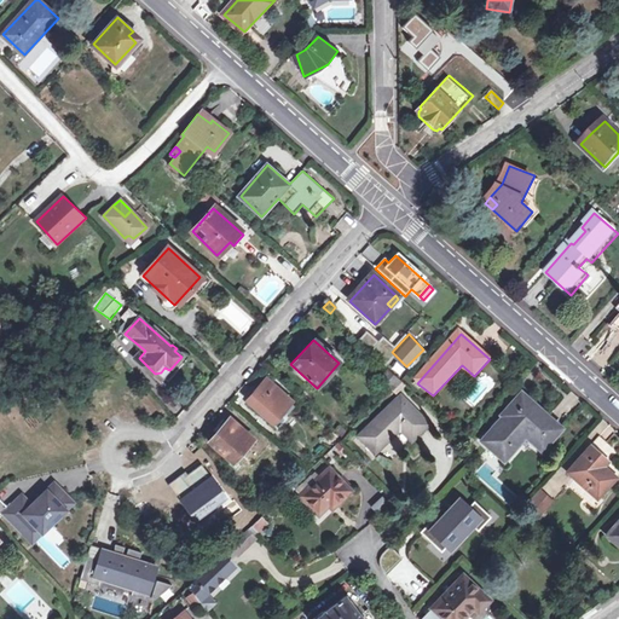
[(155,374),(139,358),(134,362),(158,383),(169,370),(165,368),(161,372),(155,374)]
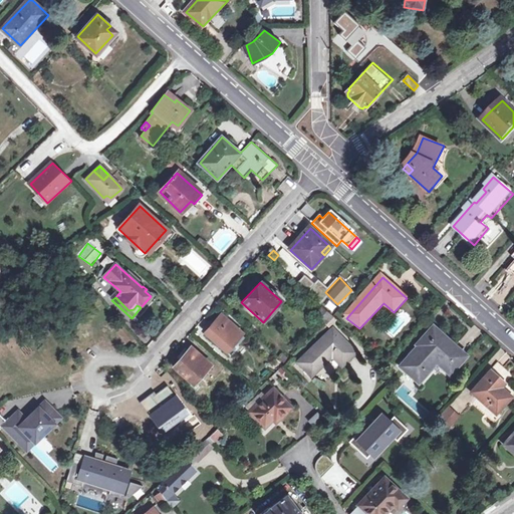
[(316,314),(326,324),(333,317),(322,307),(316,314)]
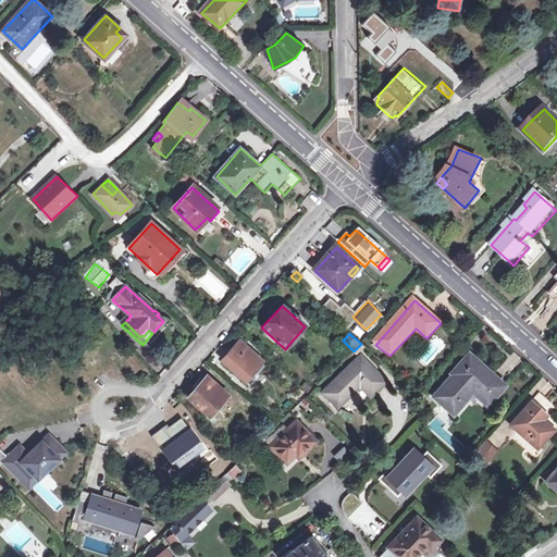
[(259,374),(267,366),(240,343),(223,362),(247,384),(257,372),(259,374)]
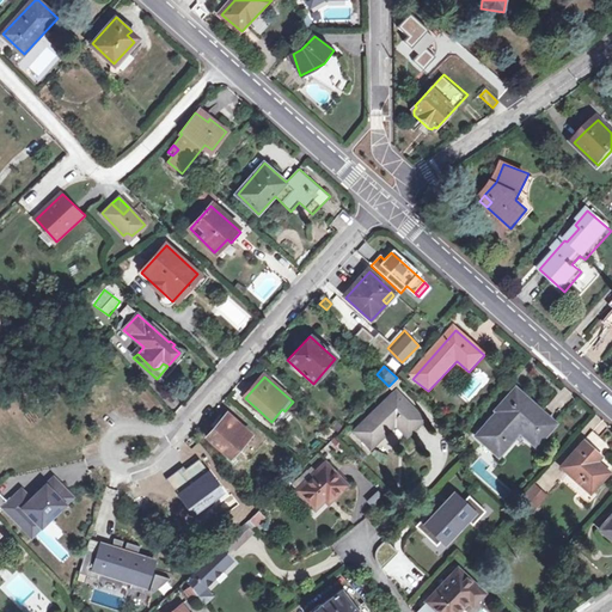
[(407,435),(423,420),(396,393),(356,430),(373,447),(397,424),(407,435)]
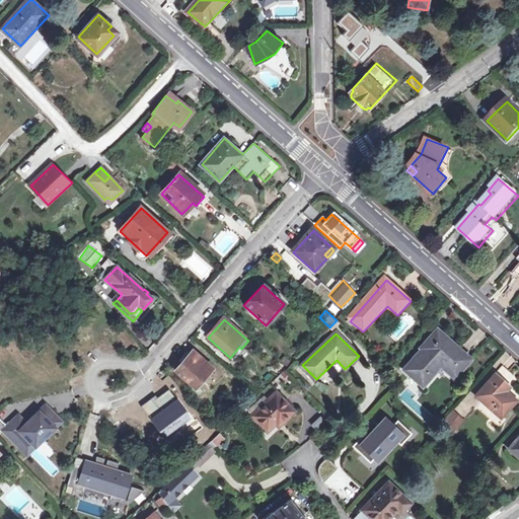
[(440,365),(446,371),(456,379),(470,363),(439,336),(422,353),(424,355),(408,373),(428,390),(437,380),(431,375),(440,365)]
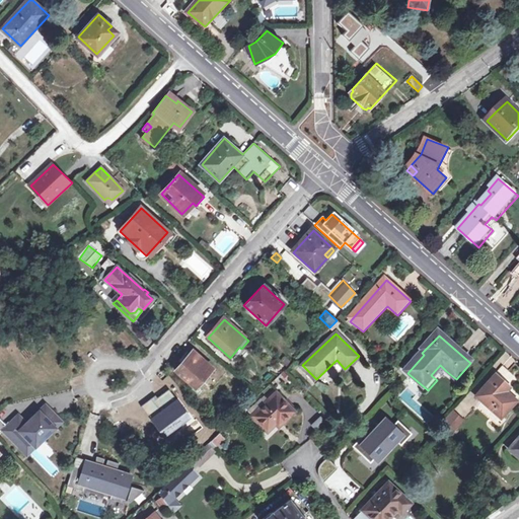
[(186,358),(180,364),(183,366),(176,373),(196,390),(213,372),(194,355),(188,361),(186,358)]
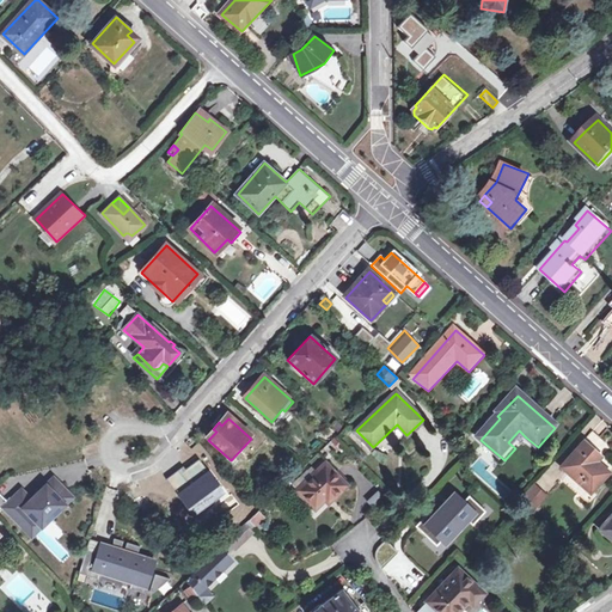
[(508,442),(515,448),(526,438),(519,430),(508,442)]
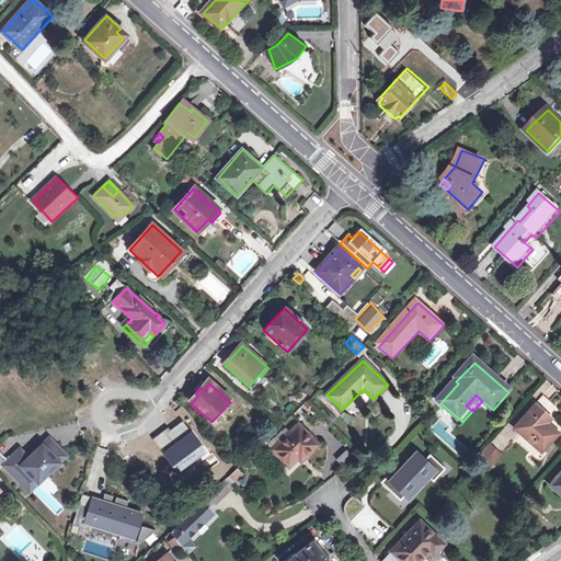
[(533,425),(523,436),(542,456),(560,435),(550,425),(554,420),(547,413),(552,407),(546,400),(526,420),(533,425)]
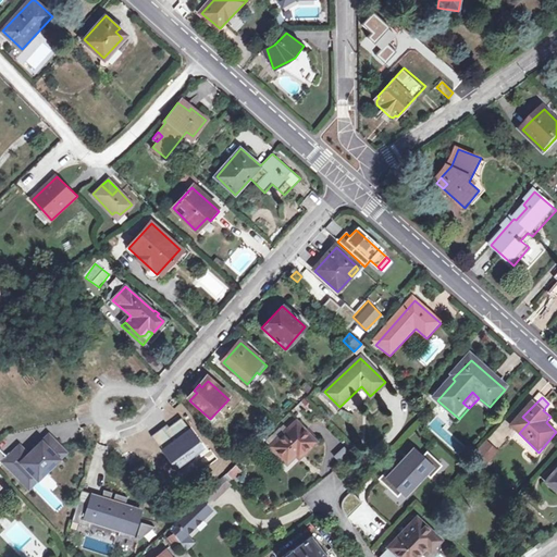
[(529,422),(522,417),(512,428),(519,433),(529,422)]
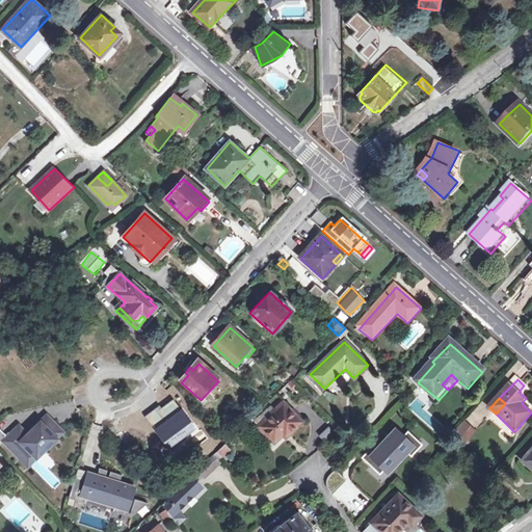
[(294,428),(298,432),(306,425),(284,401),(259,426),(276,445),(285,436),(294,428)]
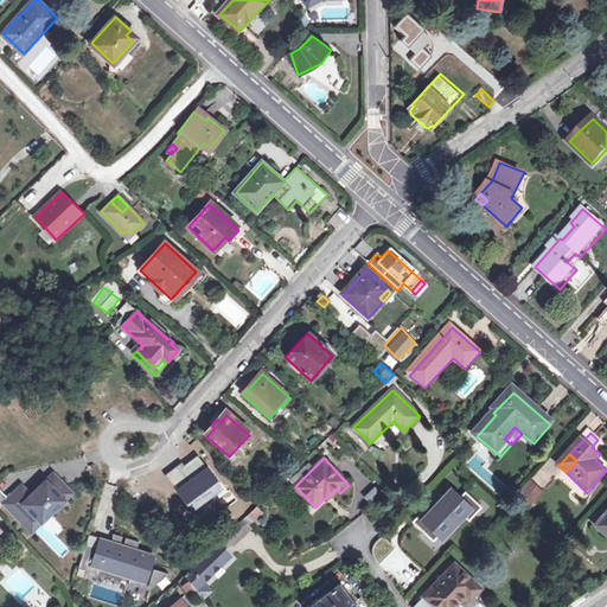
[(0,490),(0,506),(5,502),(23,521),(32,511),(43,522),(70,494),(55,478),(32,499),(23,490),(14,498),(11,494),(7,498),(0,490)]
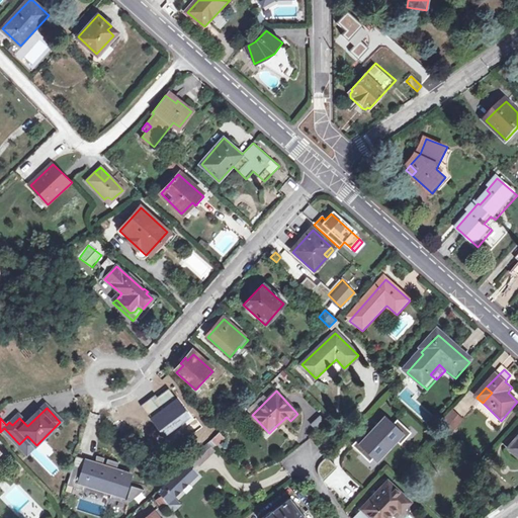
[(452,413),(443,423),(454,433),(463,423),(452,413)]
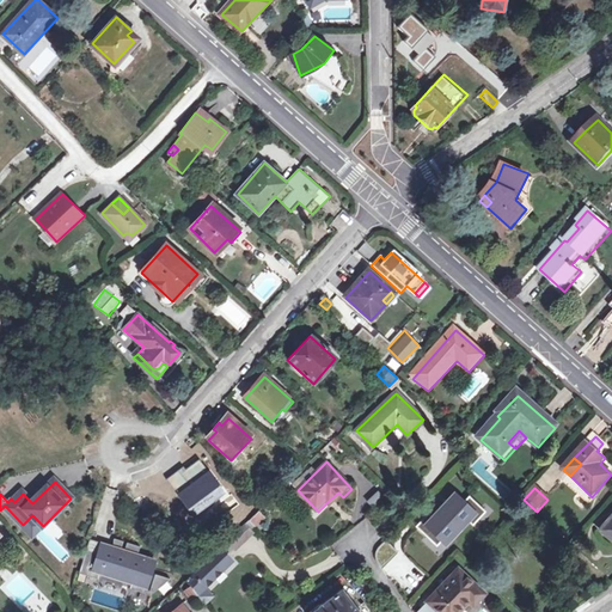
[(338,493),(328,502),(332,507),(343,497),(338,493)]
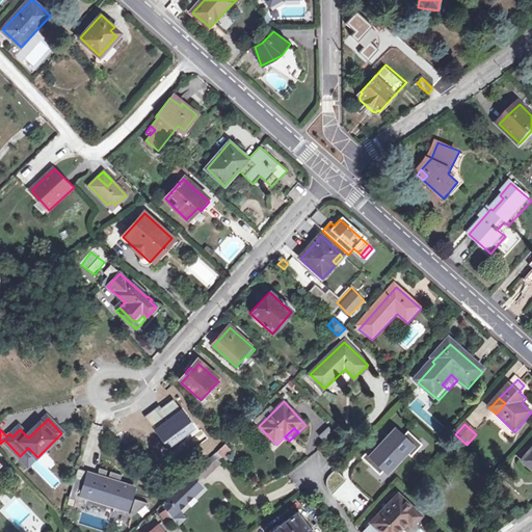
[(383,470),(387,473),(406,452),(410,448),(416,452),(422,446),(407,431),(402,437),(395,430),(375,449),(372,446),(361,457),(374,470),(378,466),(383,470)]
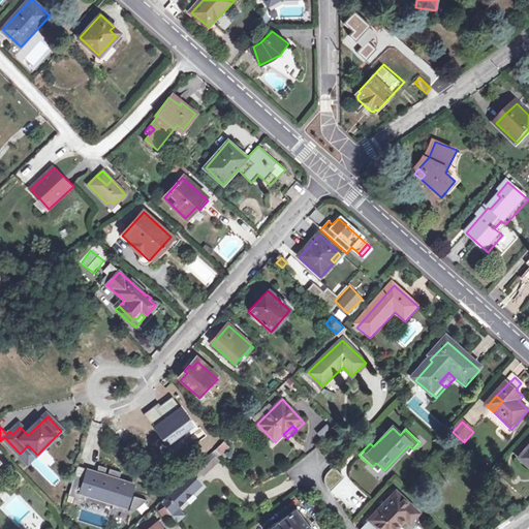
[(215,449),(221,455),(228,447),(223,442),(215,449)]
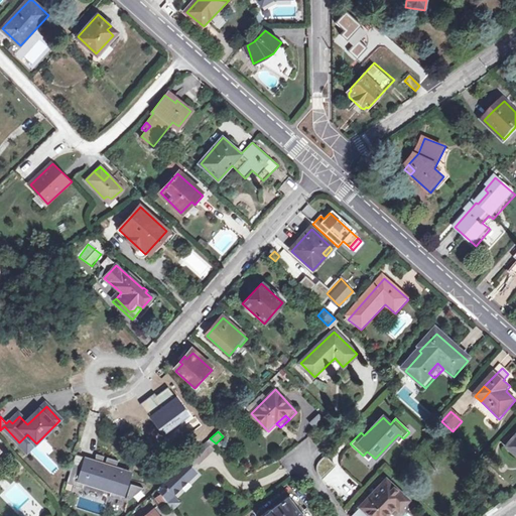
[(19,442),(28,450),(36,443),(27,434),(19,442)]
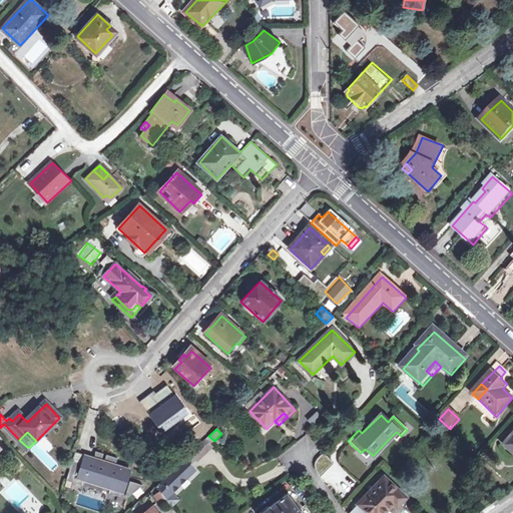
[(392,436),(396,441),(401,436),(396,432),(392,436)]
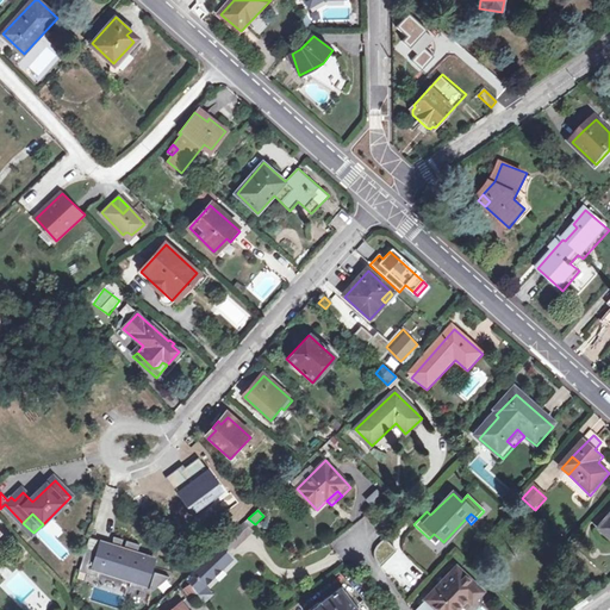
[(72,554),(57,539),(64,531),(51,518),(35,533),(61,562),(72,554)]
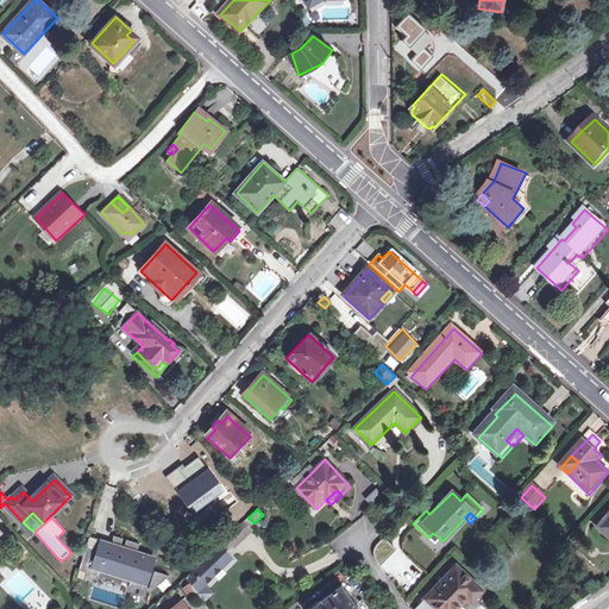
[(231,550),(252,529),(243,519),(221,540),(231,550)]
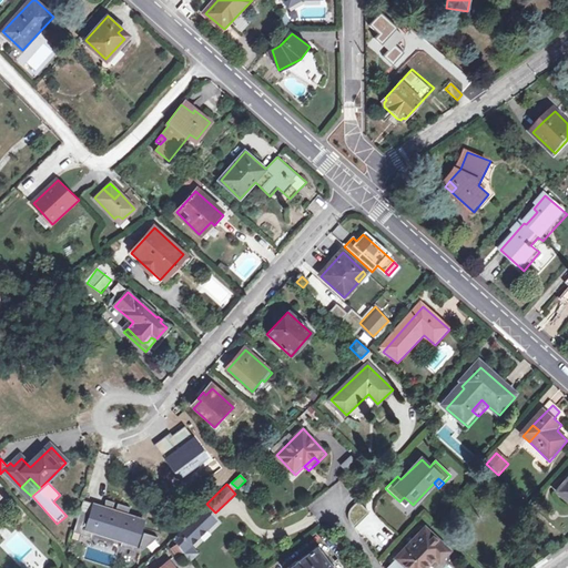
[(399,501),(404,507),(409,501),(404,497),(399,501)]
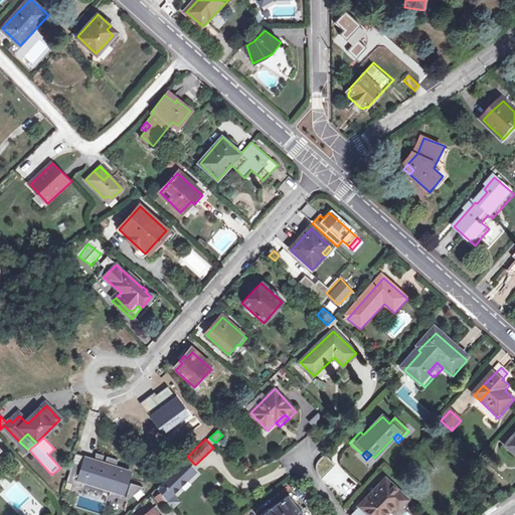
[(73,463),(67,482),(83,487),(86,482),(111,490),(110,495),(123,499),(132,471),(118,467),(120,460),(108,457),(106,463),(103,462),(106,456),(98,453),(97,460),(87,457),(83,466),(73,463)]
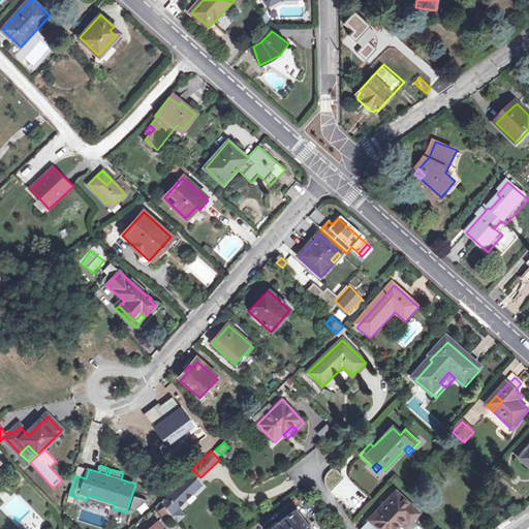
[(89,469),(79,466),(75,475),(86,478),(89,469)]
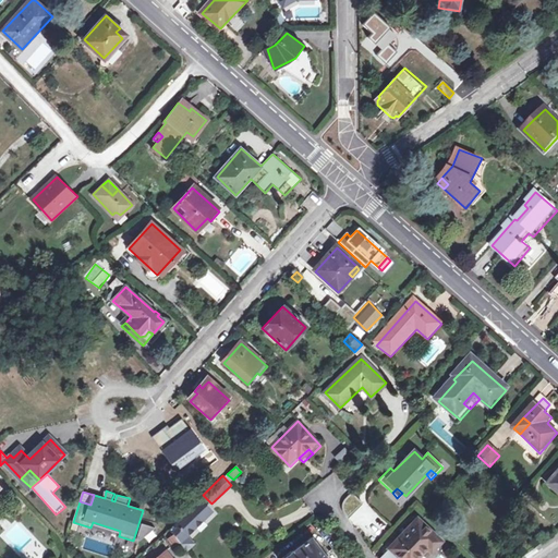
[(361,505),(350,493),(343,500),(341,506),(341,512),(346,520),(361,505)]
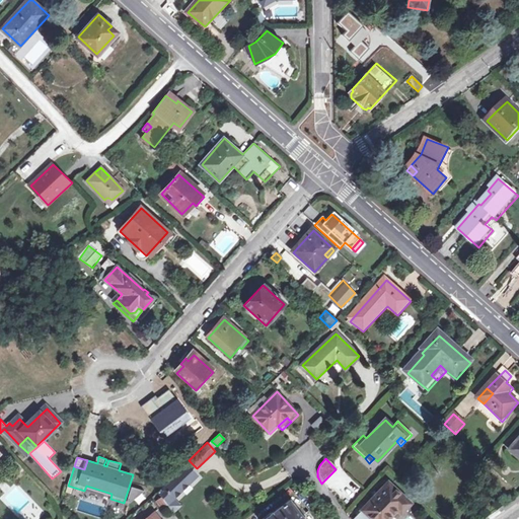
[(159,492),(163,496),(167,502),(176,513),(183,506),(175,497),(198,476),(188,464),(159,492)]
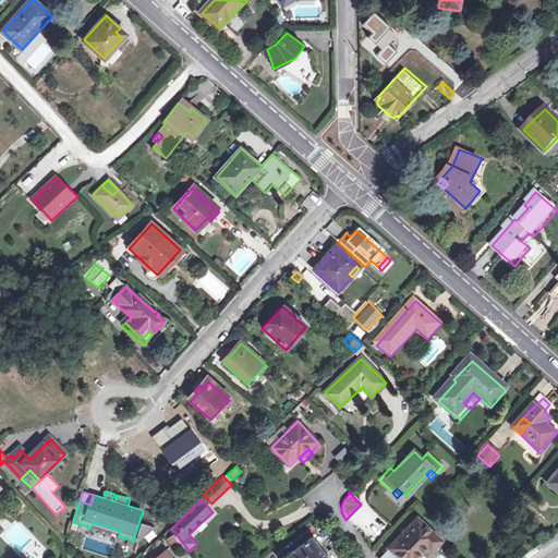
[(429,552),(438,543),(416,520),(378,557),(414,557),(426,548),(429,552)]
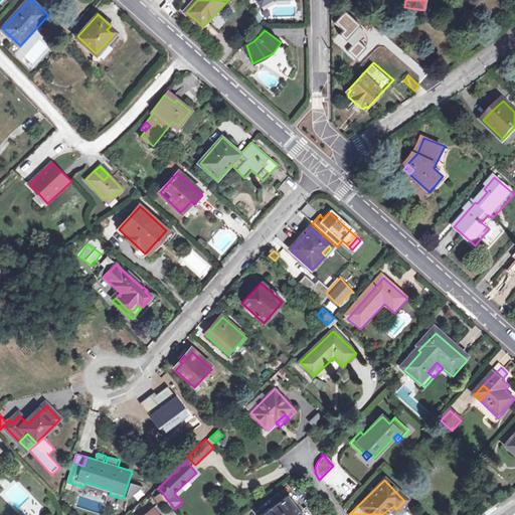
[(139,485),(131,483),(127,497),(130,498),(139,485)]
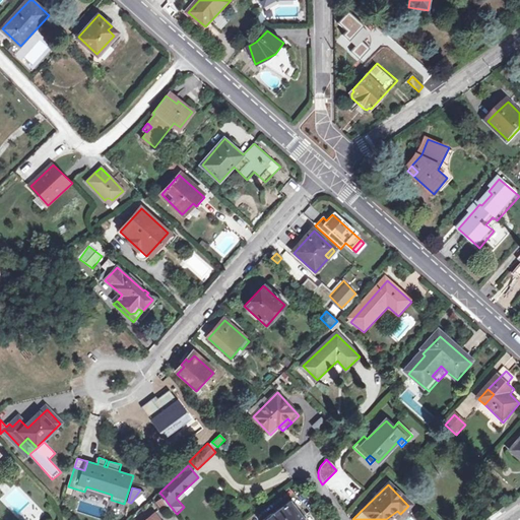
[(168,503),(164,497),(158,501),(163,506),(168,503)]
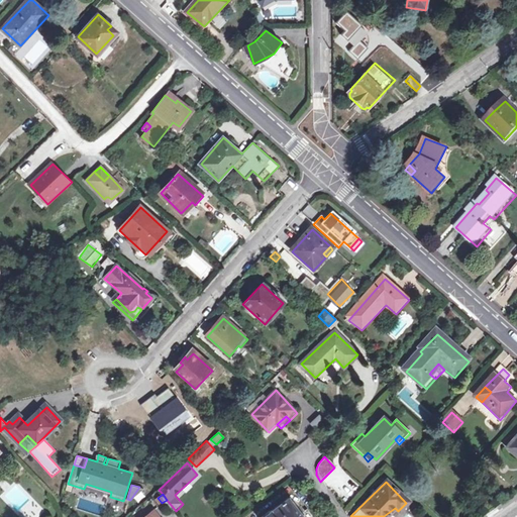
[(290,497),(274,510),(273,509),(263,516),(318,516),(310,506),(302,513),(290,497)]
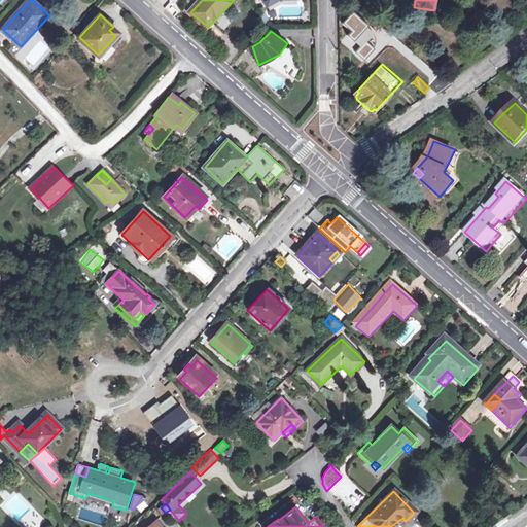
[(498,523),(500,526),(512,519),(508,515),(498,523)]
